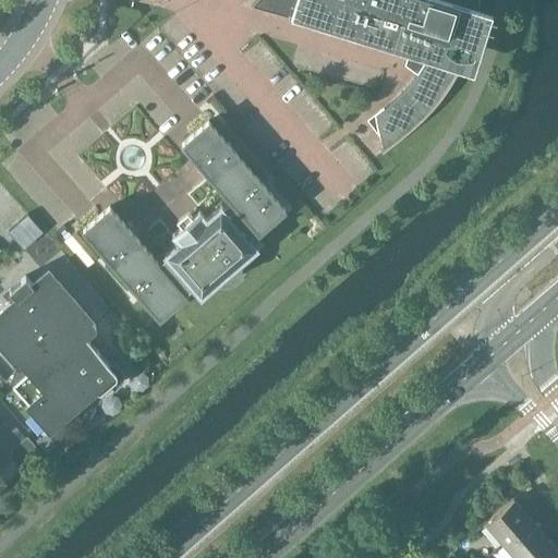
[(493,12),(480,8),(481,3),(480,0),(257,0),(252,5),(319,24),(389,44),(390,43),(412,49),(412,47),(431,53),(426,62),(415,79),(403,93),(389,105),(376,114),(381,141),(384,148),(383,150),(384,152),(387,149),(393,144),(397,141),(400,138),(403,135),(407,133),(410,131),(412,129),(415,125),(417,123),(421,121),(424,118),(426,116),(428,112),(432,110),(436,105),(439,101),(441,98),(444,95),(445,94),(446,93),(448,89),(450,86),(452,83),(455,80),(456,76),(458,73),(460,70),(461,67),(474,71),(493,12)]
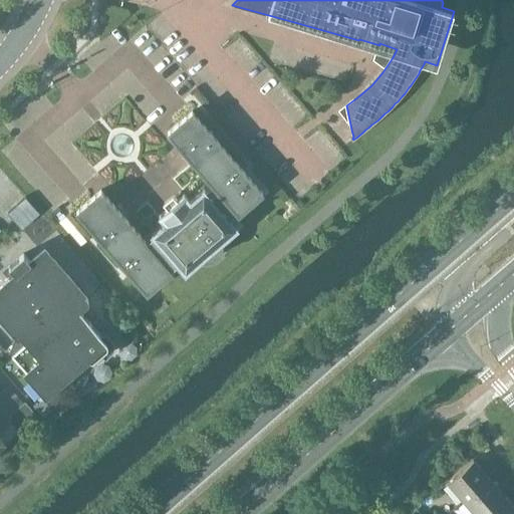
[(161,214),(159,215),(161,217),(166,222),(154,233),(153,233),(152,234),(153,236),(146,242),(101,190),(76,211),(148,293),(172,272),(171,270),(178,264),(184,271),(185,273),(187,271),(201,259),(208,260),(214,259),(220,254),(222,248),(222,241),(236,229),(238,228),(236,226),(230,219),(237,213),(238,214),(263,193),(193,111),(168,133),(213,185),(206,191),(204,189),(202,190),(203,191),(190,201),(186,196),(186,195),(184,194),(183,195),(161,214)]
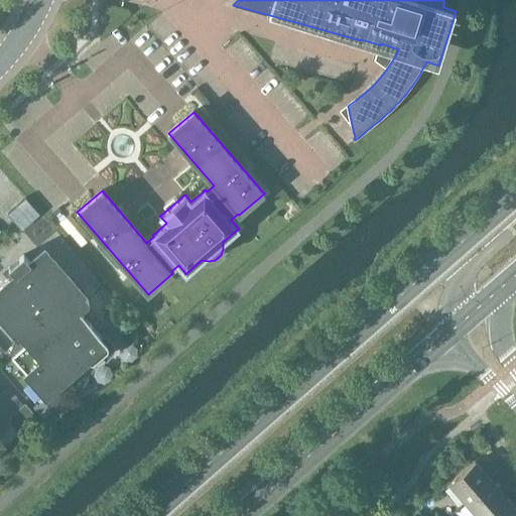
[(24,198),(7,214),(20,229),(37,214),(24,198)]
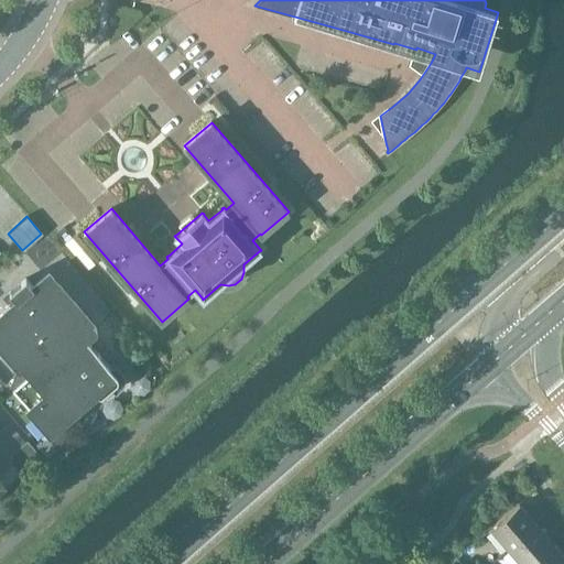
[(13,389),(57,441),(83,403),(93,394),(96,398),(110,386),(115,390),(122,383),(123,382),(125,380),(126,379),(126,377),(126,376),(126,375),(126,373),(125,372),(123,371),(115,361),(110,366),(88,340),(95,335),(95,334),(96,334),(96,333),(96,332),(97,331),(96,328),(96,327),(49,273),(33,286),(25,279),(9,293),(17,301),(0,315),(0,344),(28,376),(13,389)]
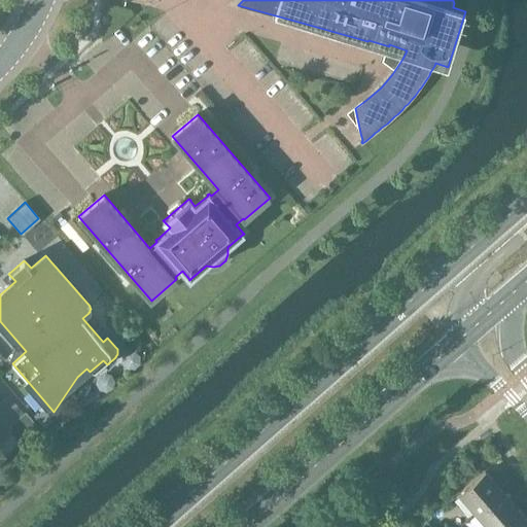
[(33,416),(44,428),(54,420),(42,409),(33,416)]
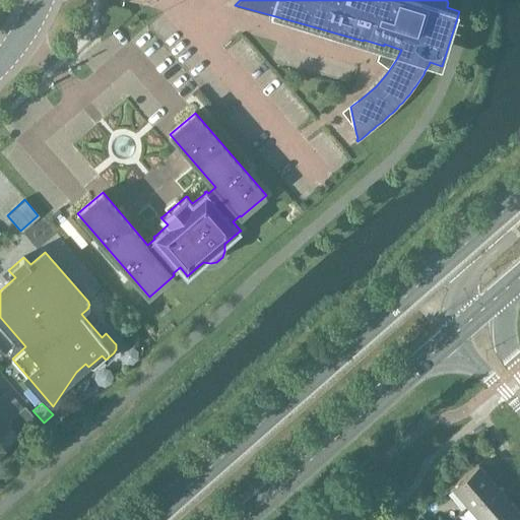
[(453,488),(469,507),(496,483),(479,464),(453,488)]
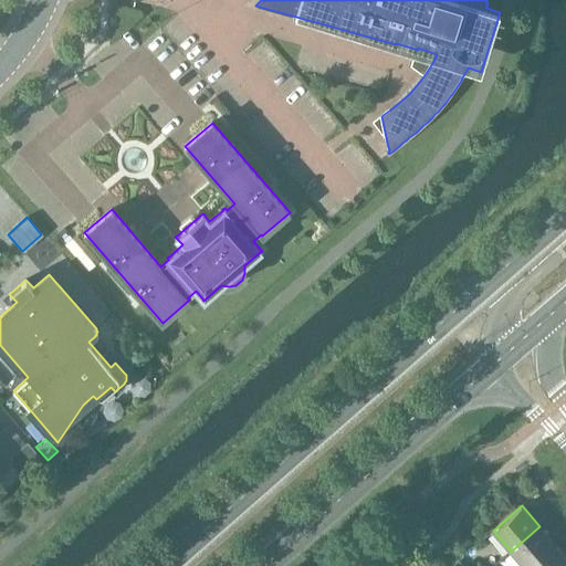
[(534,565),(557,546),(540,526),(511,552),(522,564),(520,565),(534,565)]
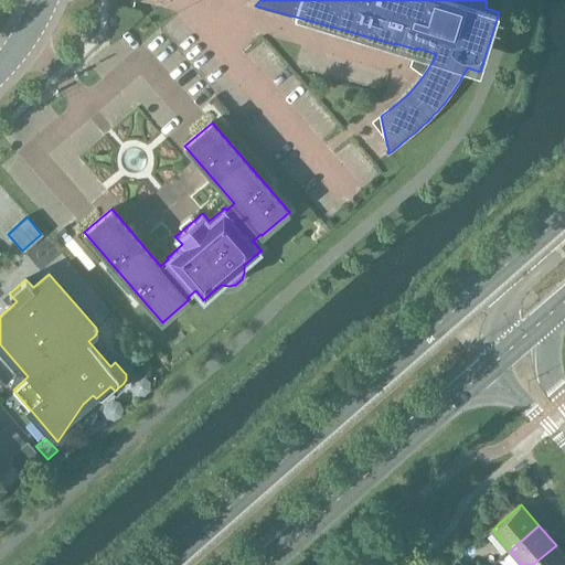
[(564,564),(564,555),(556,545),(533,564),(564,564)]
